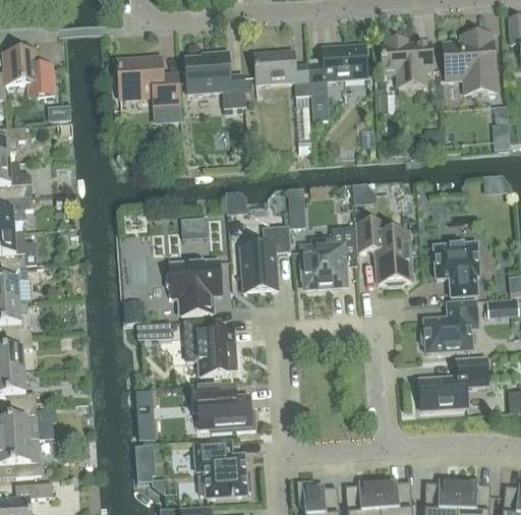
[(511,43),(520,42),(520,58),(520,16),(509,17),(511,43)]
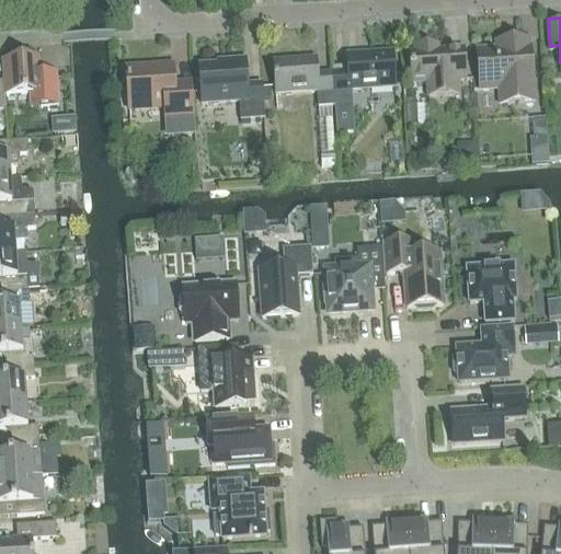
[(510,43),(495,44),(492,42),(483,42),(481,45),(478,45),(480,84),(499,83),(500,99),(534,96),(529,35),(510,36),(510,43)]
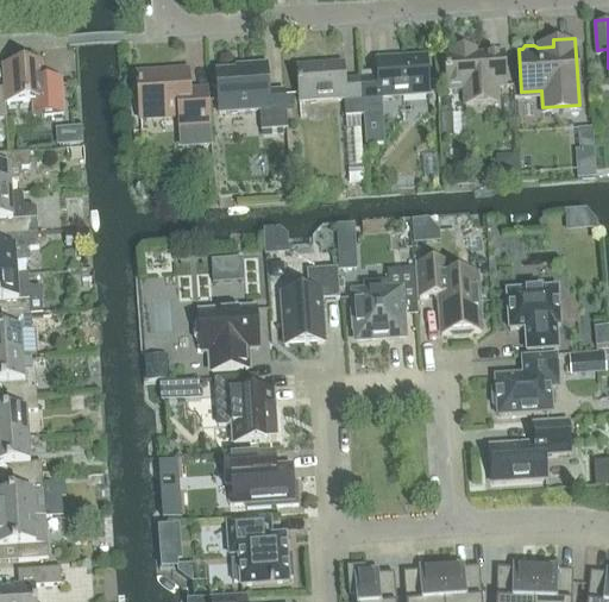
[(451,51),(445,52),(447,85),(463,85),(464,100),(497,98),(496,82),(504,81),(503,48),(502,48),(502,50),(476,51),(476,45),(450,46),(451,51)]
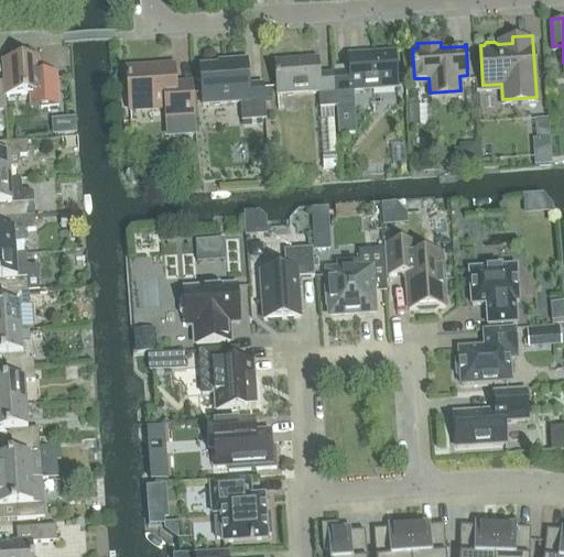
[(349,67),(334,68),(336,101),(353,100),(351,86),(397,84),(394,47),(348,51),(349,67)]
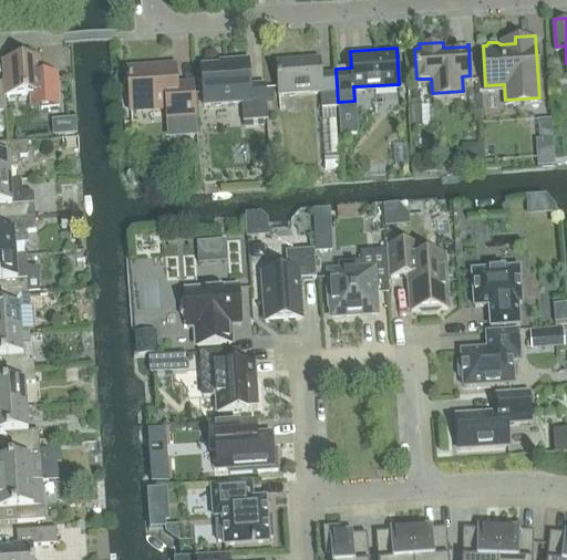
[(2,56),(4,78),(6,92),(7,92),(42,90),(43,104),(59,103),(58,73),(42,74),(42,70),(39,70),(38,54),(24,54),(24,52),(7,53),(7,56),(2,56)]
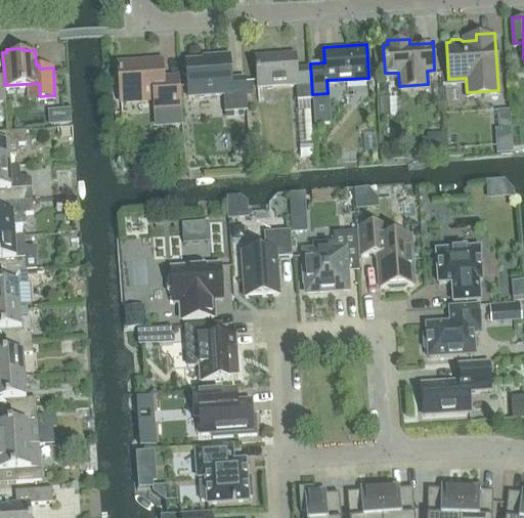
[(295,50),(255,53),(258,84),(297,81),(297,95),(312,94),(310,63),(296,65),(295,50)]
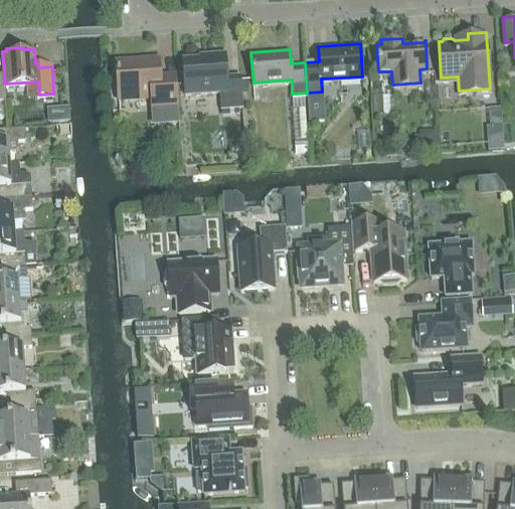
[(225,105),(220,105),(220,107),(242,105),(240,74),(227,75),(225,51),(208,52),(208,56),(183,57),(185,92),(224,89),(225,105)]
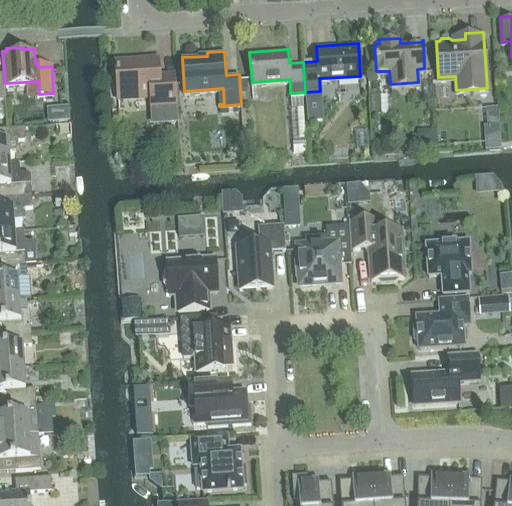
[(118,96),(119,96),(119,94),(150,92),(151,105),(176,103),(174,71),(173,71),(173,72),(159,74),(158,59),(135,60),(135,57),(115,58),(118,96)]
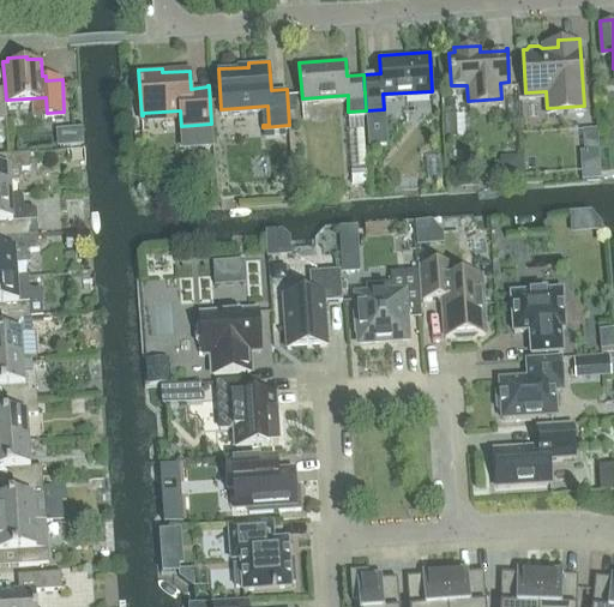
[(597,125),(583,126),(584,146),(599,146),(597,128),(597,125)]
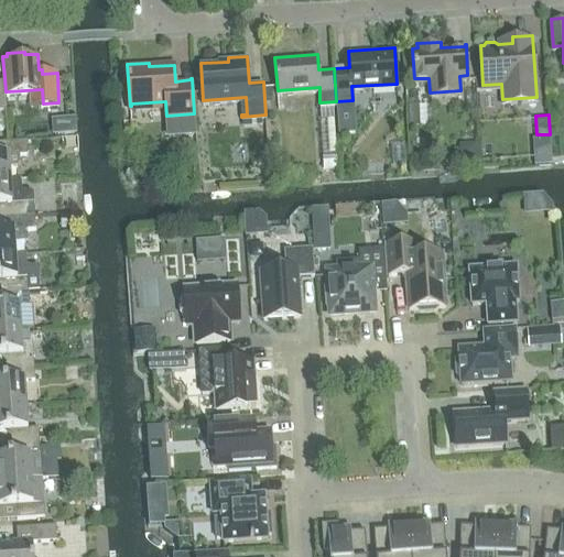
[(28,135),(0,137),(0,175),(10,175),(9,162),(17,162),(20,159),(20,151),(28,150),(28,135)]
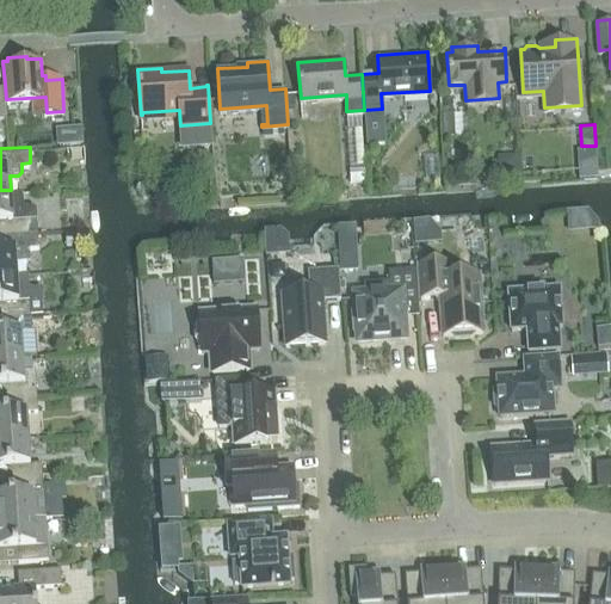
[(36,214),(24,215),(23,189),(11,190),(0,190),(0,230),(37,228),(36,214)]
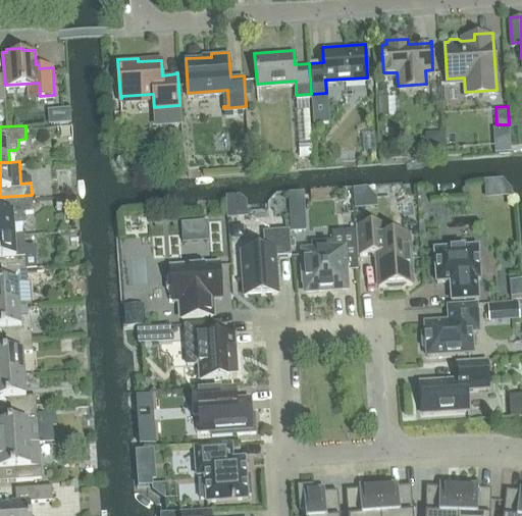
[(0,231),(14,231),(13,220),(25,219),(24,209),(33,208),(32,195),(0,197),(0,231)]
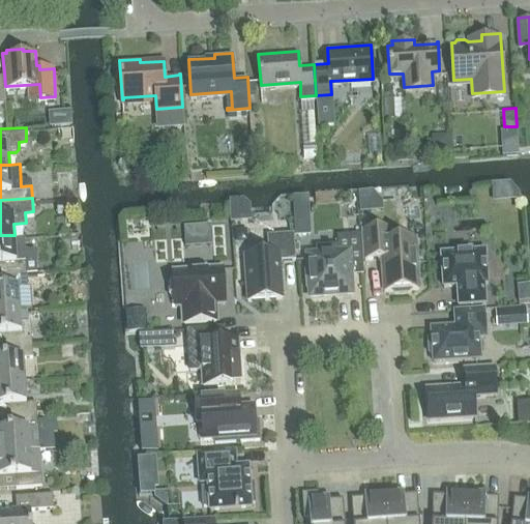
[(310,214),(294,214),(295,231),(311,230),(310,214)]
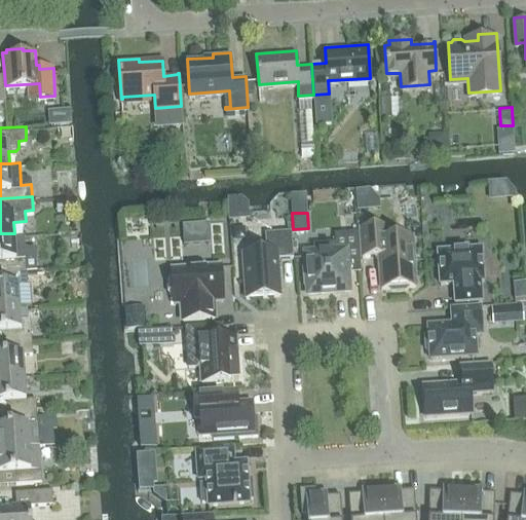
[(361,225),(362,253),(379,252),(381,285),(388,285),(391,287),(405,286),(408,283),(415,283),(412,233),(387,234),(386,223),(361,225)]
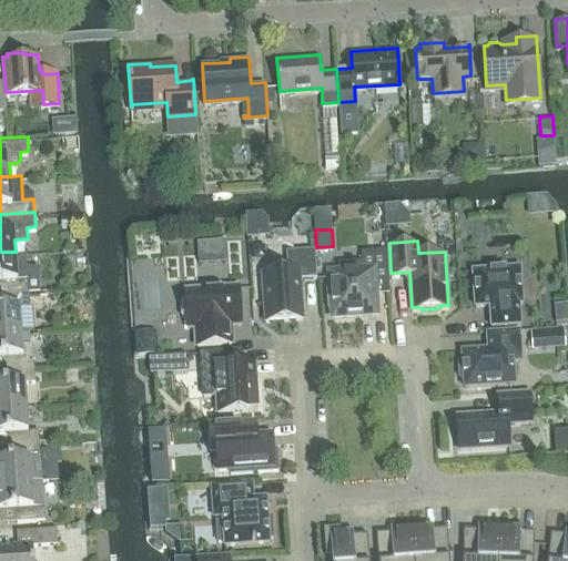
[(262,268),(265,317),(302,315),(300,275),(316,274),(314,245),(286,247),(287,267),(262,268)]
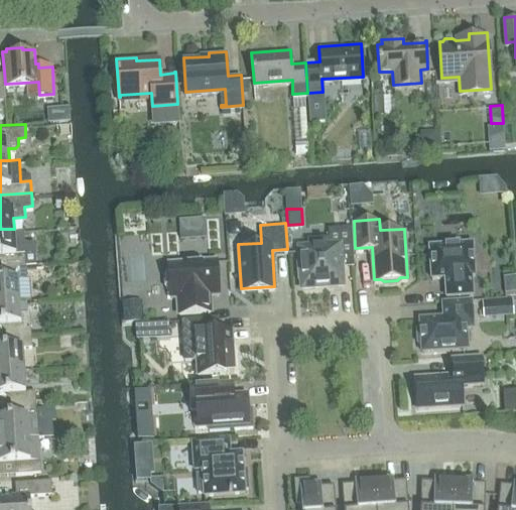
[(296,260),(298,276),(301,276),(301,284),(342,281),(340,255),(352,254),(350,225),(329,226),(330,234),(307,236),(307,243),(299,244),(300,259),(296,260)]
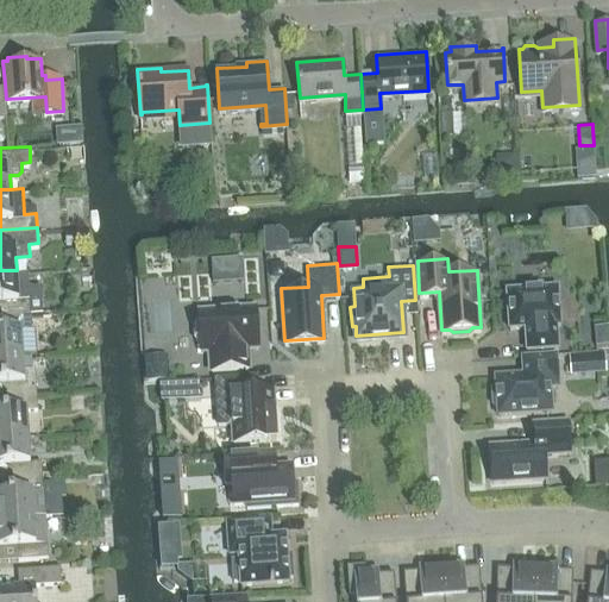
[(29,269),(17,270),(0,270),(0,298),(1,312),(31,309),(43,309),(42,288),(36,282),(29,283),(29,269)]
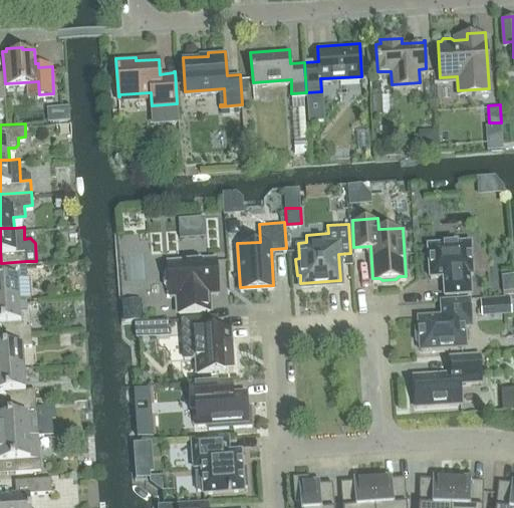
[(442,241),(428,242),(430,274),(443,273),(445,292),(470,290),(469,271),(472,271),(470,239),(458,240),(457,236),(441,237),(442,241)]
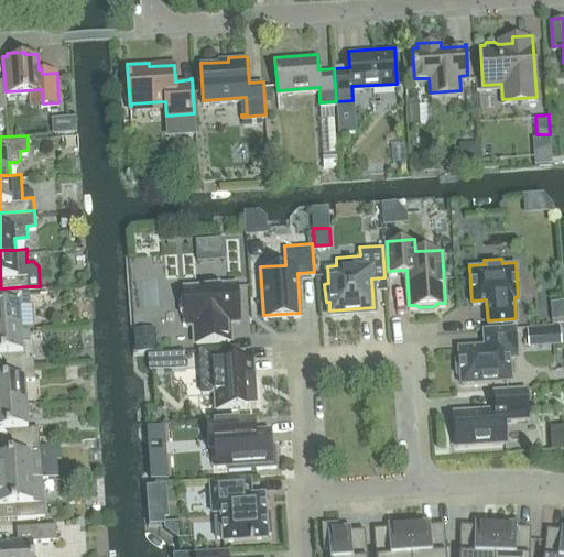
[(184,296),(185,308),(191,313),(191,319),(199,319),(201,339),(229,337),(227,317),(238,317),(238,303),(242,303),(240,282),(227,282),(223,277),(210,279),(206,284),(188,285),(188,292),(184,296)]
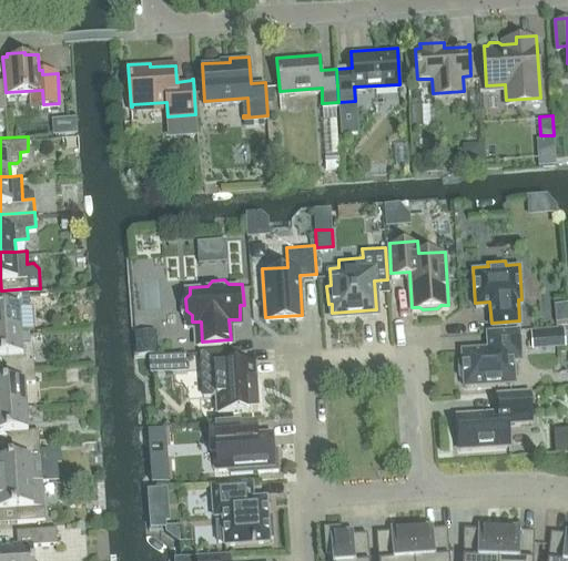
[(0,304),(0,328),(21,327),(19,304),(30,303),(29,288),(1,291),(2,304),(0,304)]
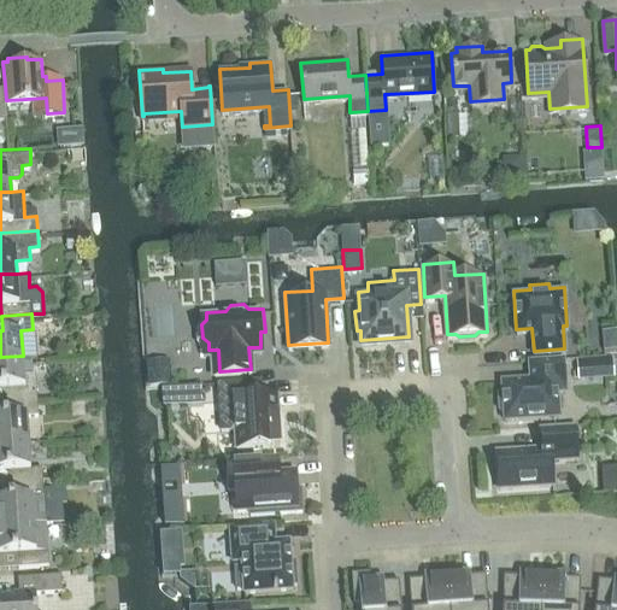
[(23,356),(0,357),(0,383),(6,385),(7,398),(37,397),(35,369),(23,370),(23,356)]
